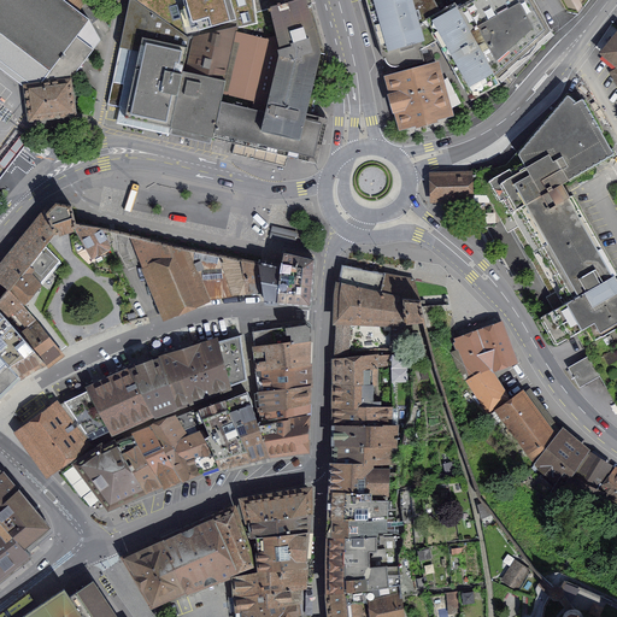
[(0,0),(0,60),(28,82),(28,88),(68,82),(110,29),(93,0),(0,0)]
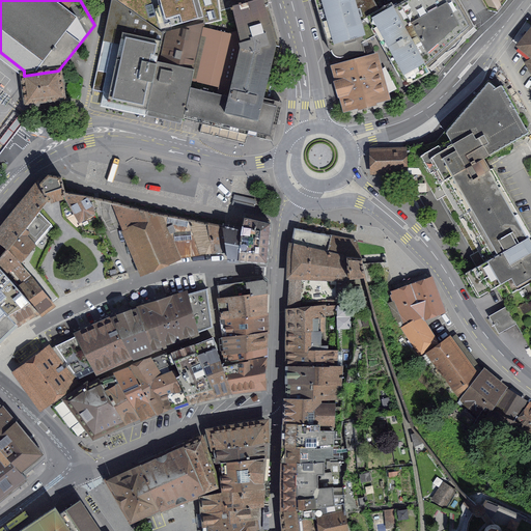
[(164,33),(113,0),(90,106),(185,126),(187,117),(276,139),(282,104),(272,102),(281,49),(271,0),(267,0),(241,7),(247,43),(239,45),(241,35),(205,27),(164,33)]
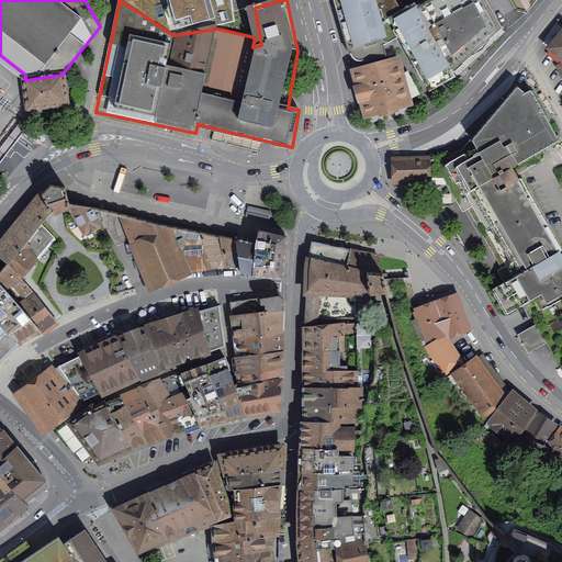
[(173,35),(217,29),(235,25),(233,15),(255,8),(253,0),(119,0),(120,0),(173,35)]
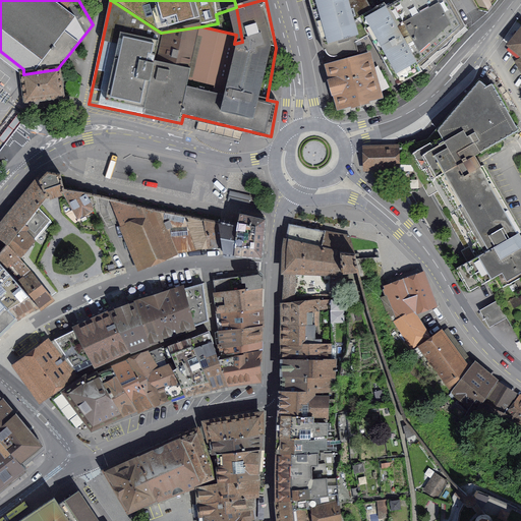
[(334,47),(337,58),(358,52),(355,43),(359,41),(354,20),(370,11),(371,10),(365,0),(309,0),(324,50),(334,47)]
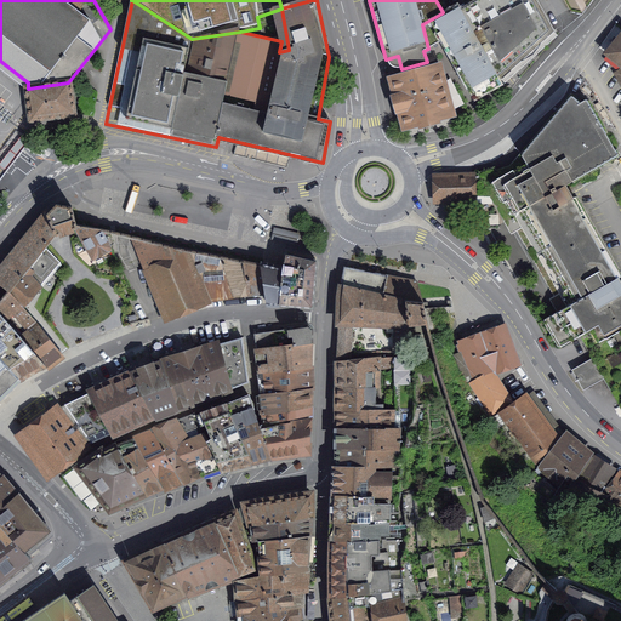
[(474,0),(460,9),(500,80),(523,61),(554,30),(536,0),(474,0)]
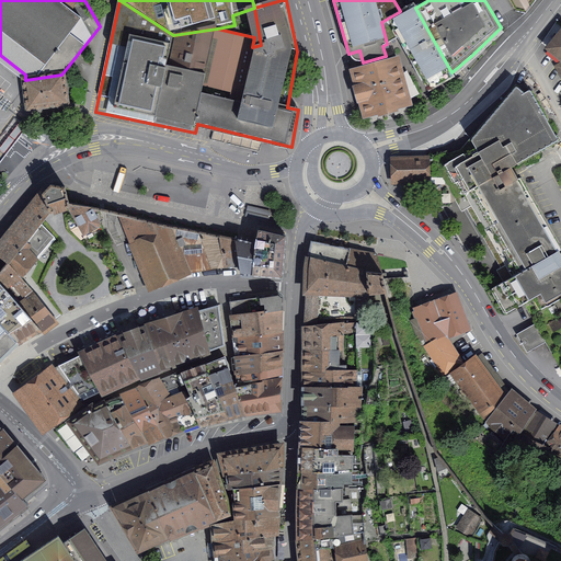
[(381,22),(387,44),(399,37),(430,91),(454,77),(451,72),(415,8),(413,3),(400,11),(399,12),(381,22)]
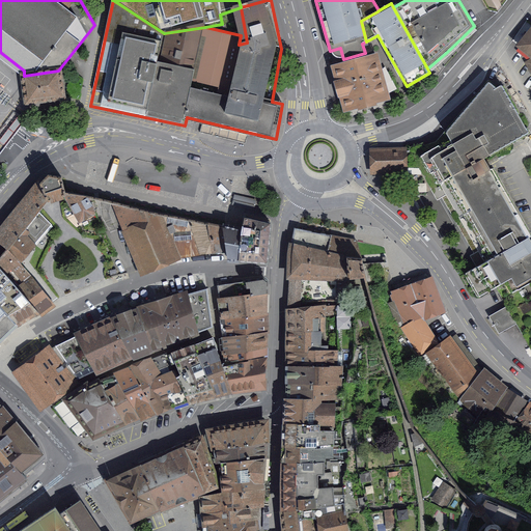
[(530,31),(518,47),(530,58),(530,31)]
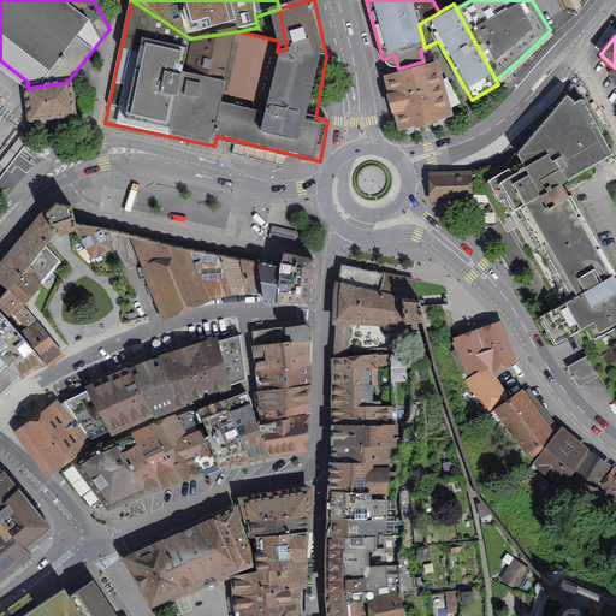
[(0,178),(12,163),(21,152),(35,132),(31,118),(28,88),(28,82),(0,60),(0,178)]
